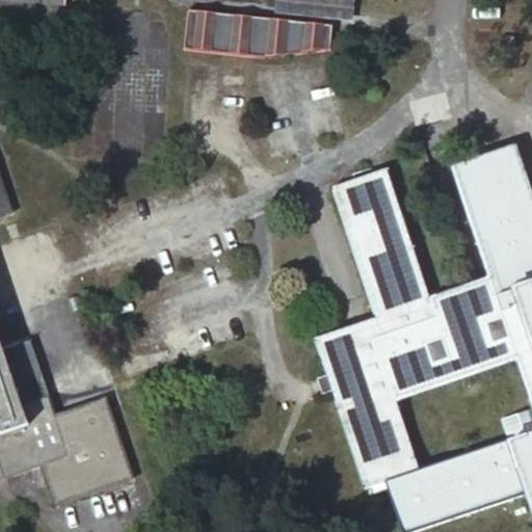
[(352,7),(281,0),(273,0),(273,14),(351,22),(352,7)]
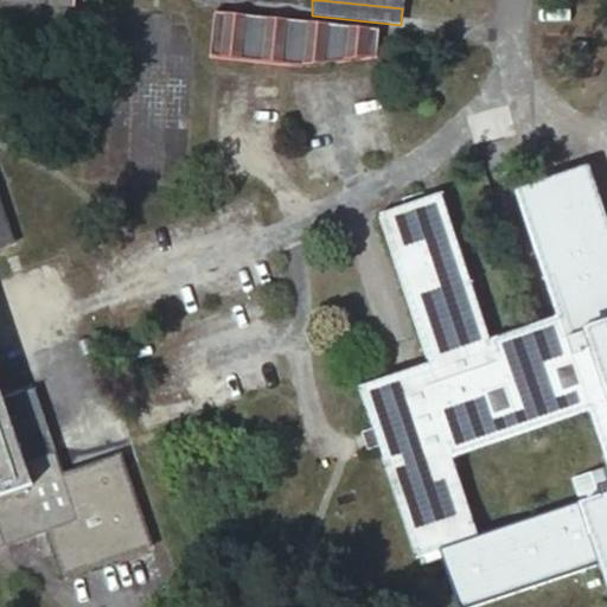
[(379,30),(212,13),(208,55),(304,64),(376,58),(379,30)]
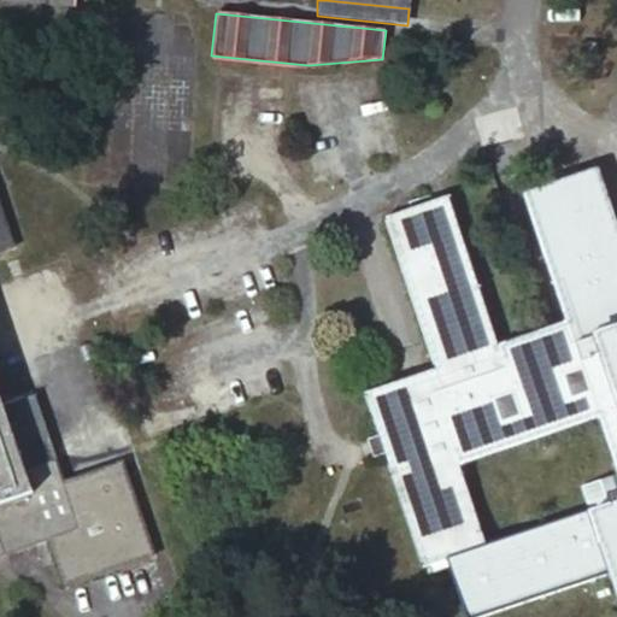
[(597,54),(597,42),(585,41),(585,53),(597,54)]
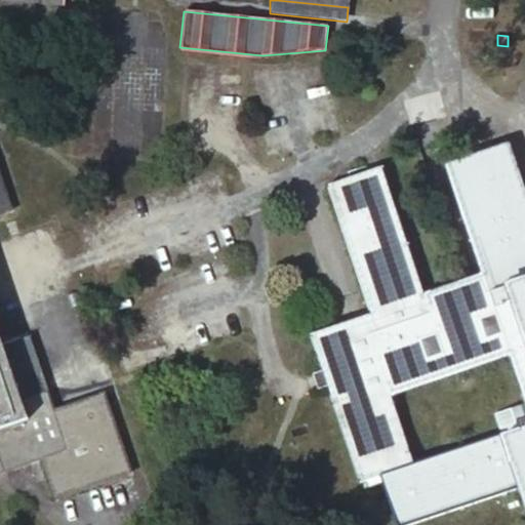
[(524,193),(509,145),(444,166),(482,275),(425,295),(381,168),(327,187),(371,315),(310,335),(324,377),(360,482),(381,475),(413,463),(390,397),(511,356),(524,398),(524,429),(502,436),(520,488),(524,502),(524,193)]
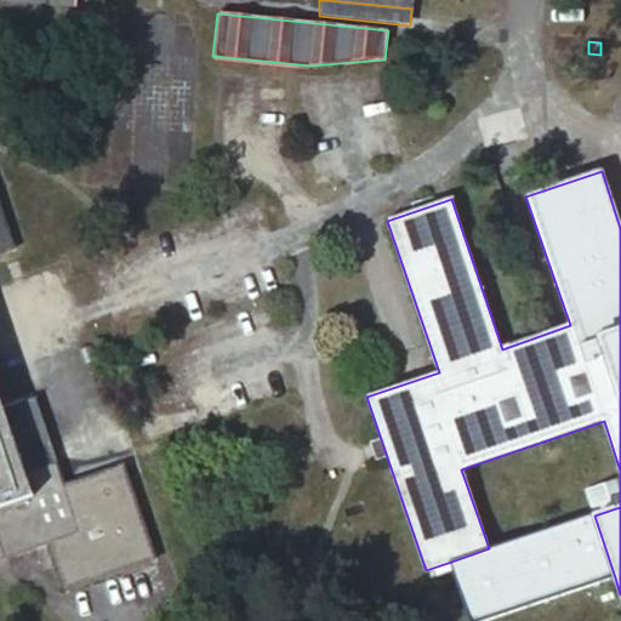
[(4,409),(0,397),(0,251),(13,248),(0,208),(0,560),(49,543),(64,591),(155,559),(124,465),(63,485),(34,399),(4,409)]
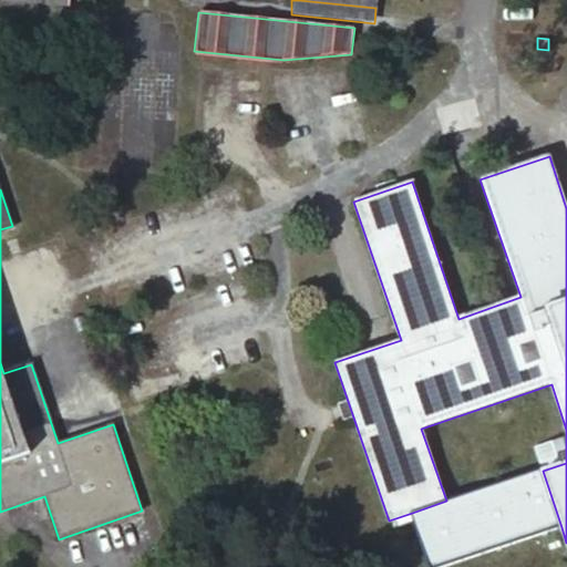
[(441,566),(562,527),(543,471),(446,501),(412,513),(430,566),(441,566)]
